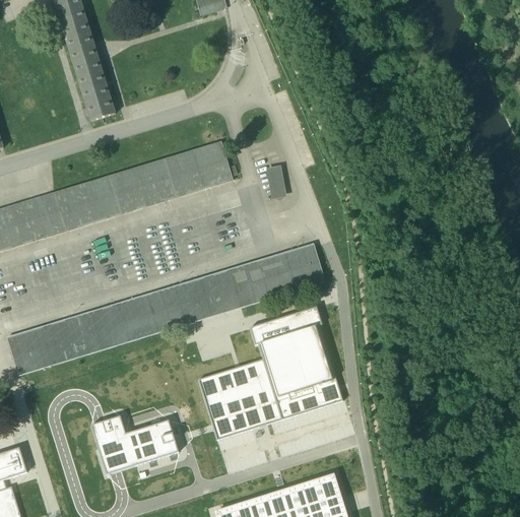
[(54,0),(90,120),(116,113),(80,0),(54,0)]
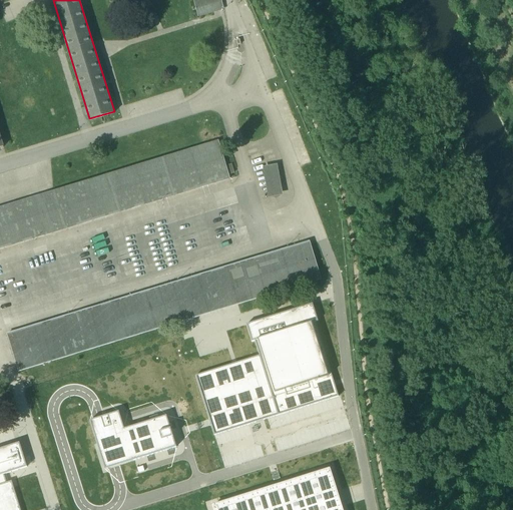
[(194,0),(198,13),(214,9),(218,8),(215,0),(194,0)]
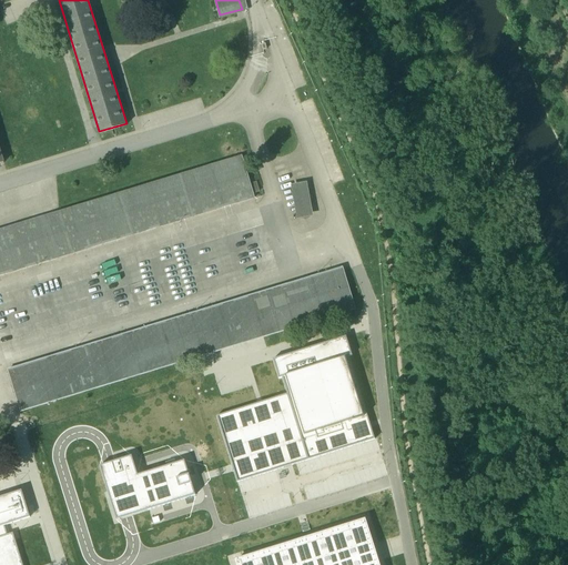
[(0,228),(0,273),(254,195),(253,191),(251,182),(242,154),(0,228)]
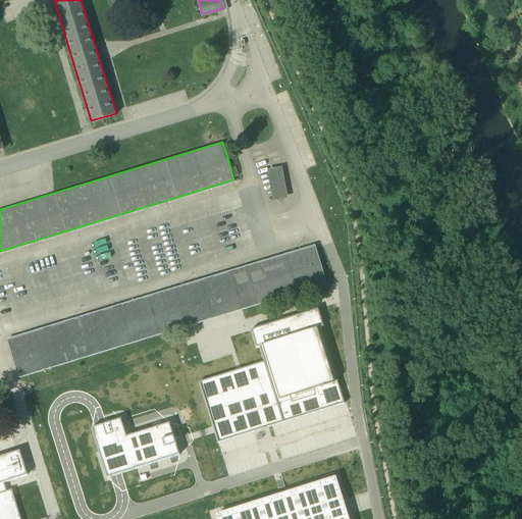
[(236,165),(230,167),(232,175),(239,174),(236,165)]
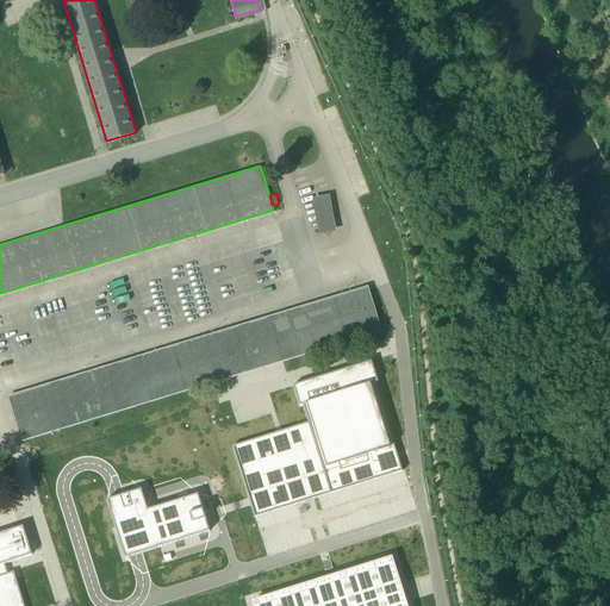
[(313,195),(321,232),(337,229),(330,193),(313,195)]
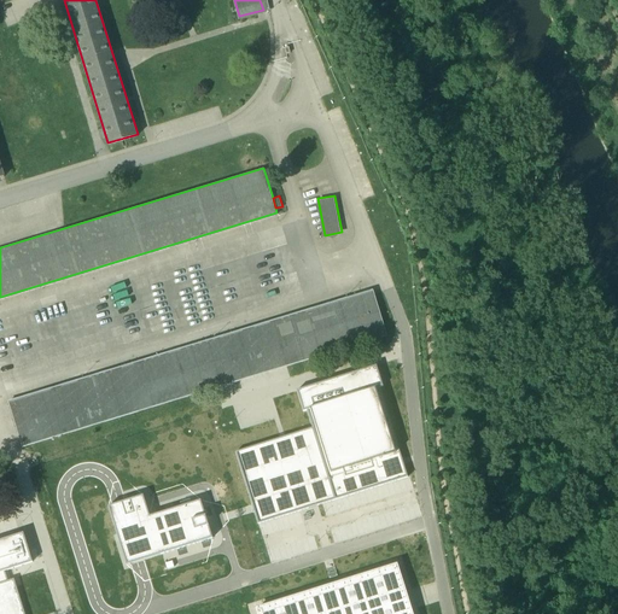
[(373,288),(9,399),(22,445),(213,386),(287,363),(386,333),(373,288)]
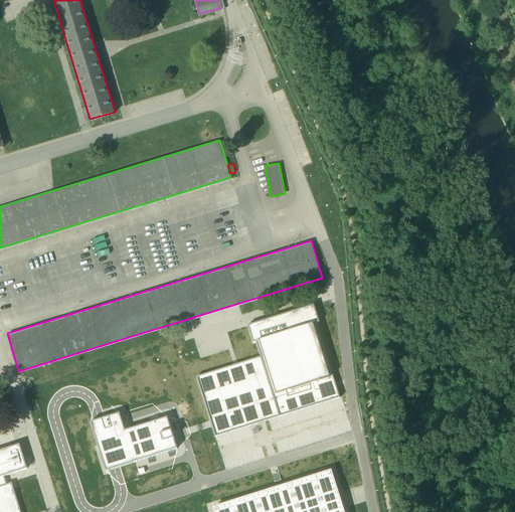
[(313,303),(246,324),(252,341),(255,340),(316,322),(319,321),(313,303)]
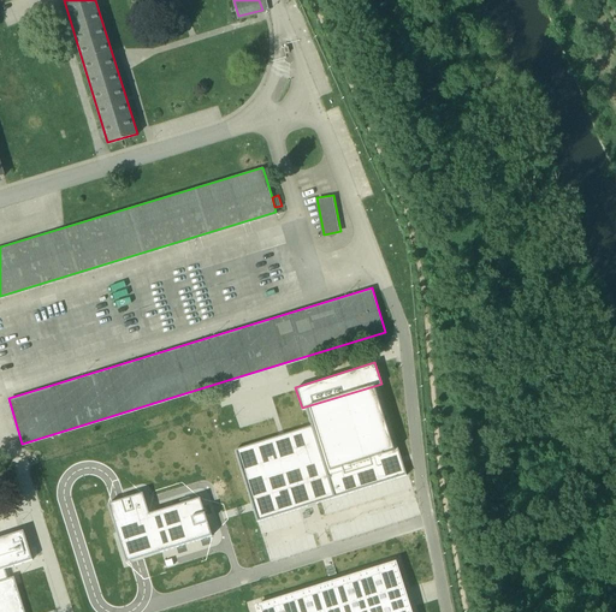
[(378,385),(306,406),(311,423),(236,447),(258,516),(404,470),(378,385)]
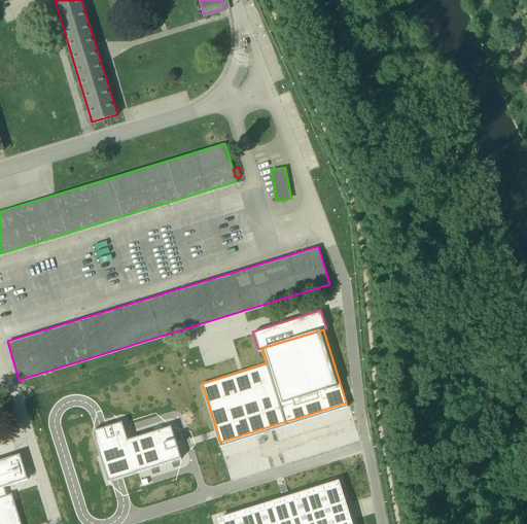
[(119,420),(93,428),(108,479),(180,457),(170,425),(126,439),(119,420)]
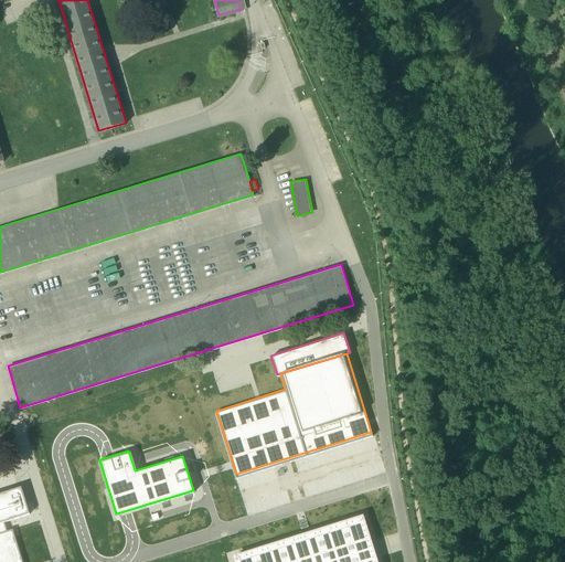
[(18,485),(0,490),(0,520),(3,519),(25,512),(18,485)]
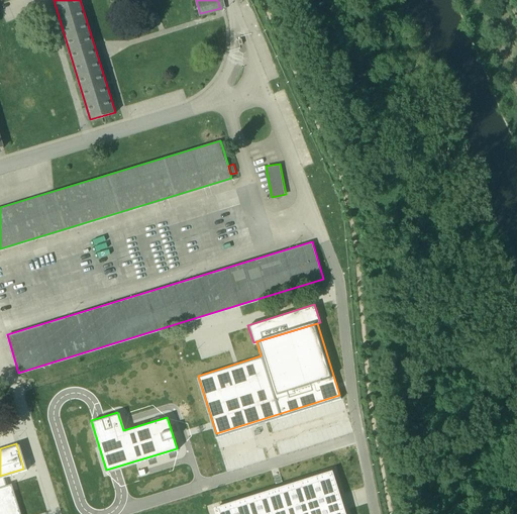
[(345,513),(332,470),(215,505),(217,513),(345,513)]
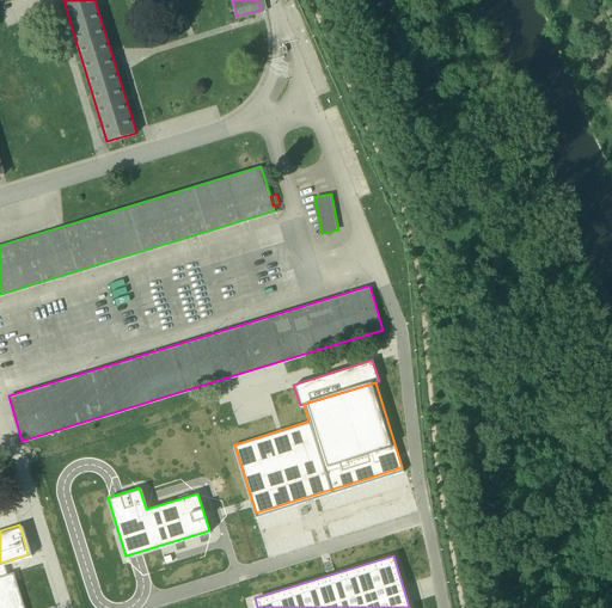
[(24,607),(13,571),(7,573),(0,575),(0,607),(24,607)]
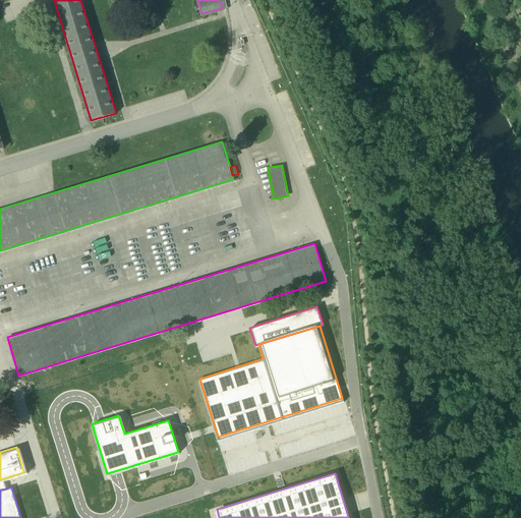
All buildings are outlined.
